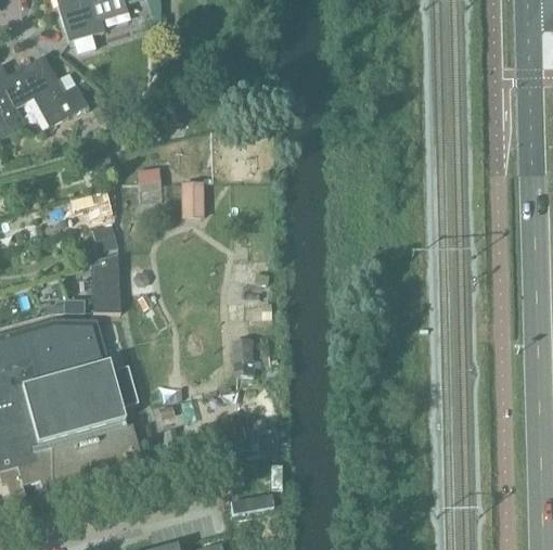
[(56,0),(69,42),(105,32),(101,17),(95,20),(90,0),(56,0)]
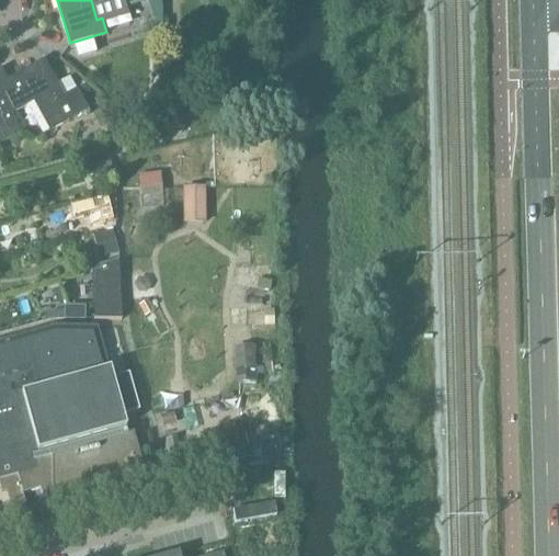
[(49,127),(89,106),(78,86),(65,92),(45,56),(8,76),(2,64),(0,65),(0,88),(12,111),(34,99),(49,127)]
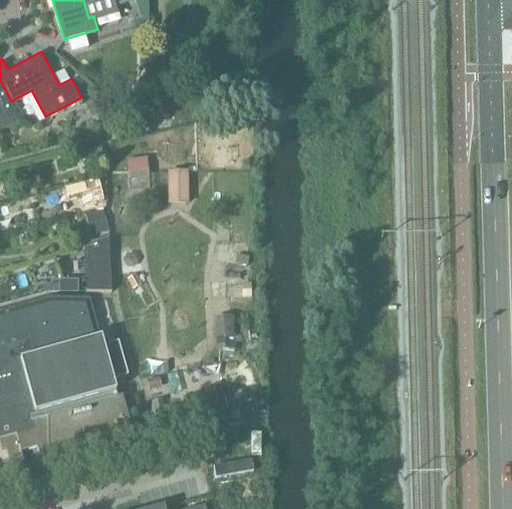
[(0,129),(20,117),(11,101),(0,80),(0,129)]
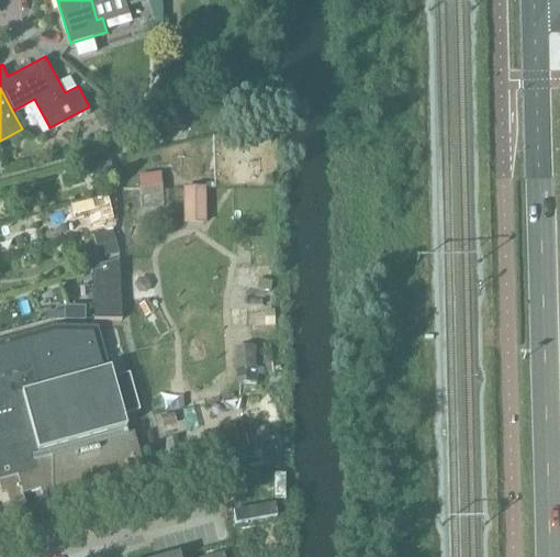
[(138,122),(142,134),(161,129),(158,117),(138,122)]
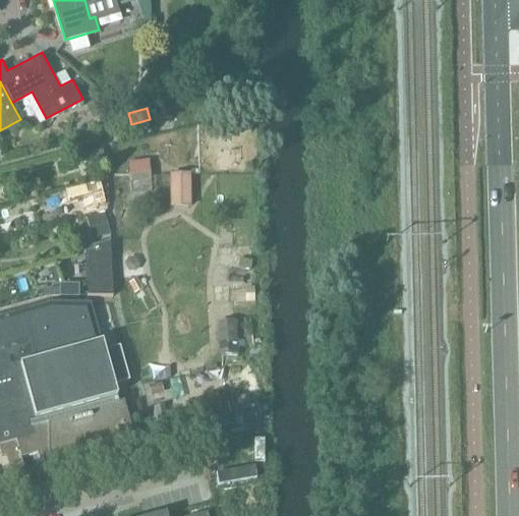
[(88,150),(92,166),(106,162),(102,147),(88,150)]
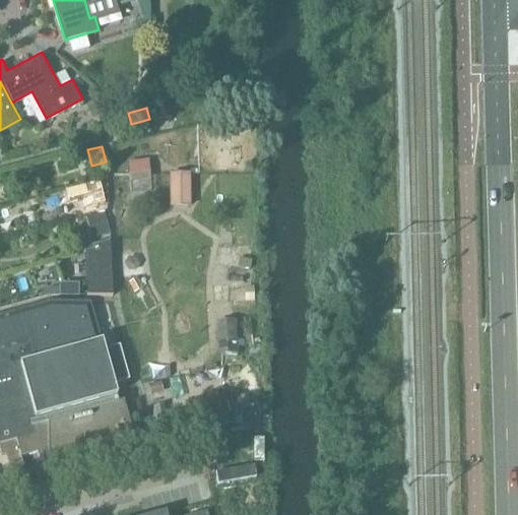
[(153,153),(132,155),(134,185),(155,183),(153,153)]
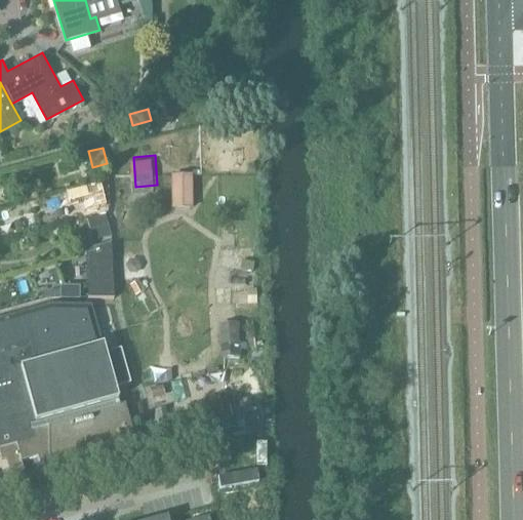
[(172,171),(172,205),(194,205),(194,171),(172,171)]
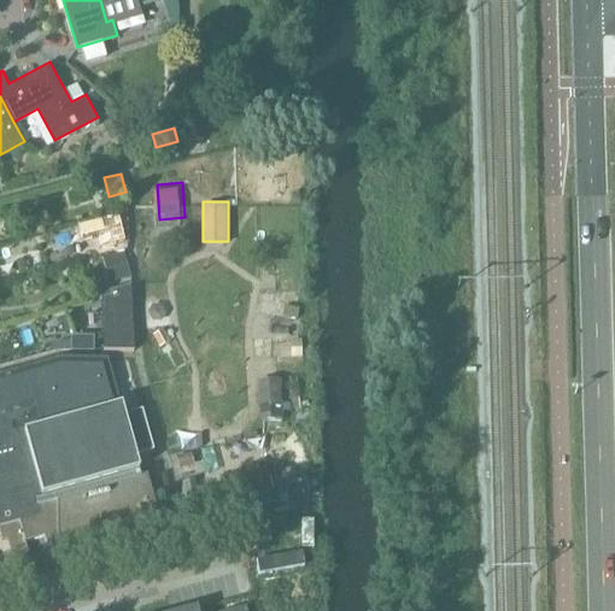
[(103,216),(107,240),(128,235),(123,211),(103,216)]
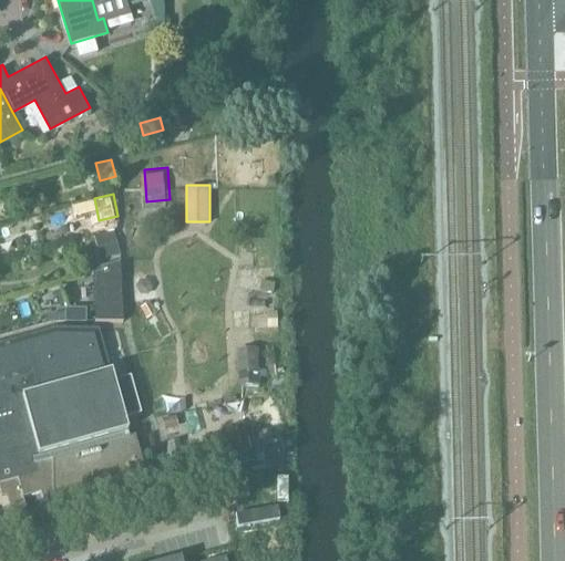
[(95,234),(100,255),(120,251),(115,230),(95,234)]
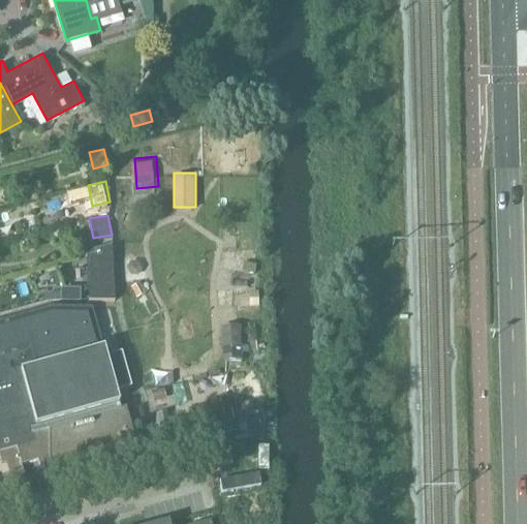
[(113,244),(90,251),(90,297),(116,298),(113,244)]
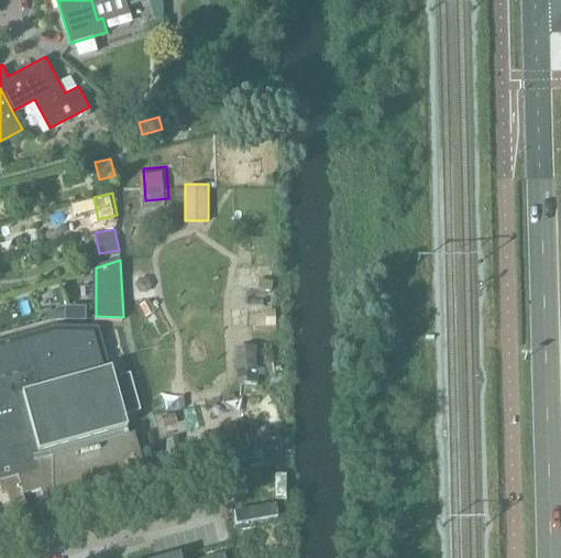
[(141,301),(150,318),(157,314),(149,296),(141,301)]
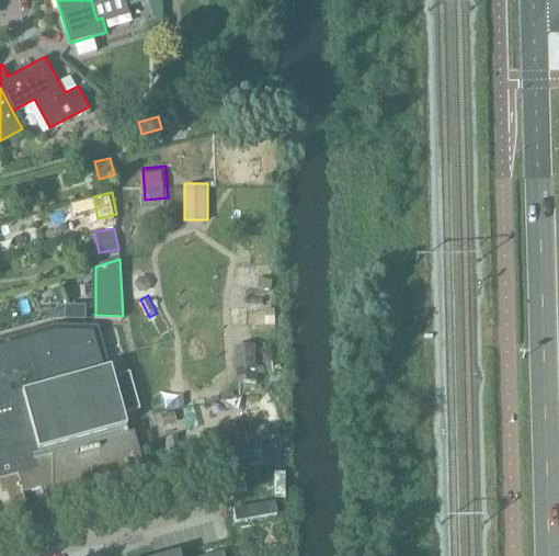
[(68,314),(88,314),(88,299),(68,301),(68,314)]
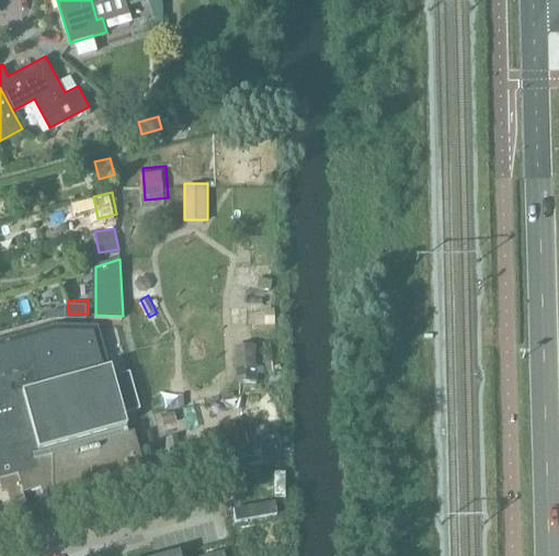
[(0,474),(16,471),(22,488),(42,483),(41,481),(52,483),(53,489),(144,464),(134,428),(128,430),(123,410),(140,406),(130,371),(130,370),(113,374),(99,322),(55,321),(0,337),(0,474)]
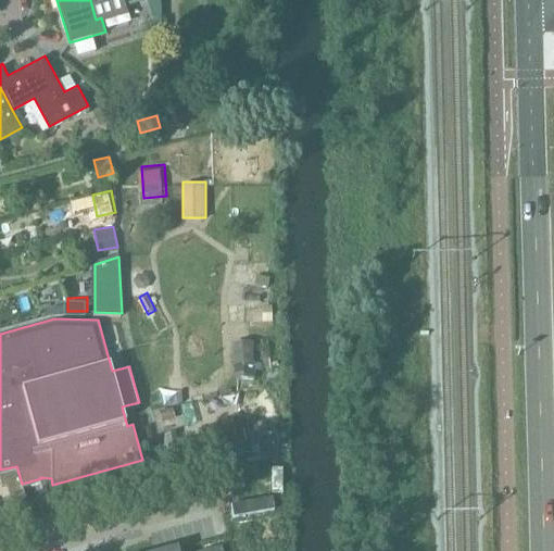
[(236,338),(238,374),(255,373),(252,337),(236,338)]
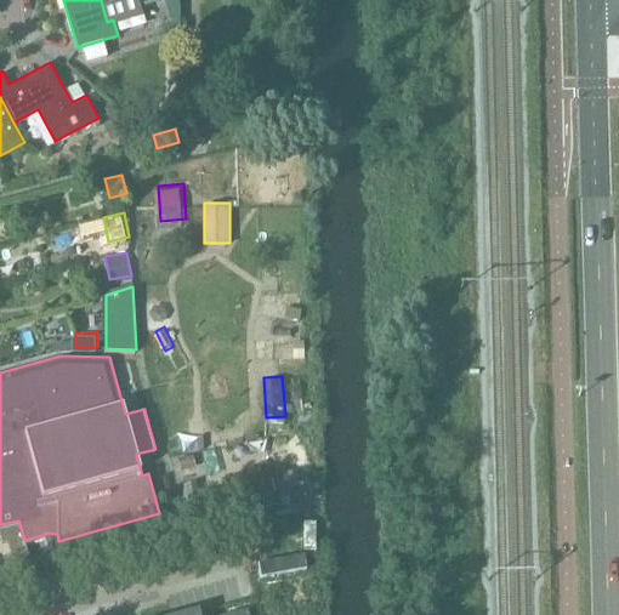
[(274,499),(266,466),(246,471),(255,504),(274,499)]
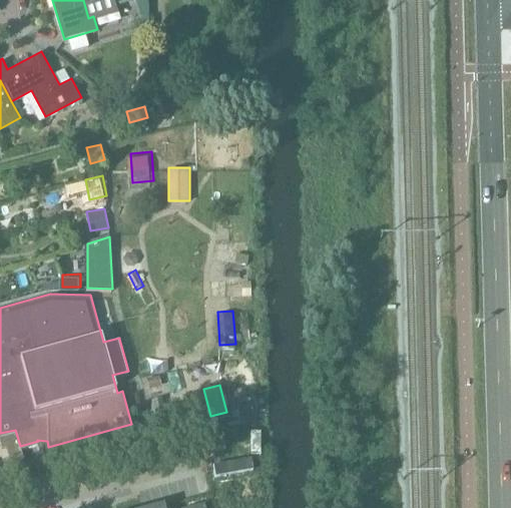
[(163,395),(152,398),(155,409),(165,407),(163,395)]
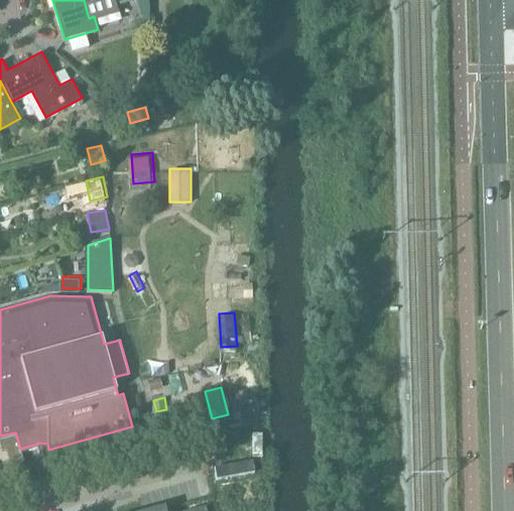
[(241,422),(233,423),(235,436),(243,435),(241,422)]
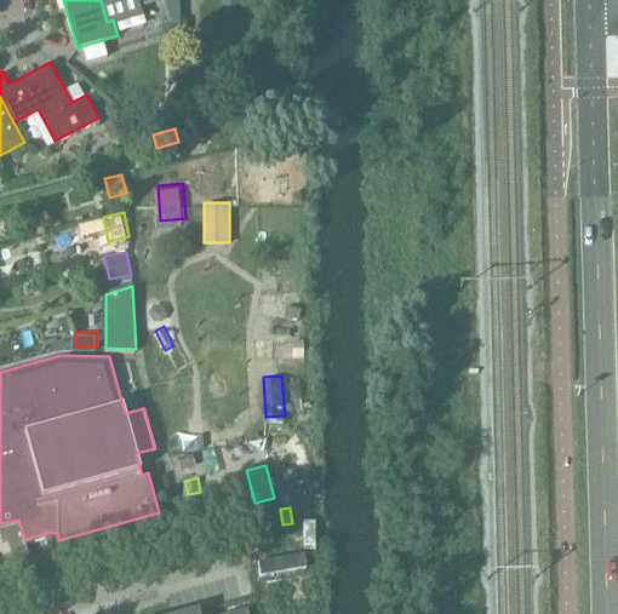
[(18,520),(0,523),(0,537),(1,541),(7,539),(12,558),(28,554),(24,539),(18,520)]
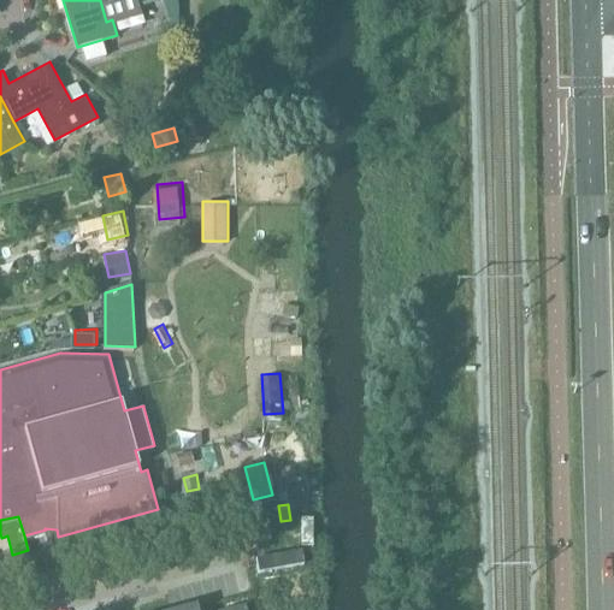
[(265,566),(307,555),(305,543),(261,554),(265,566)]
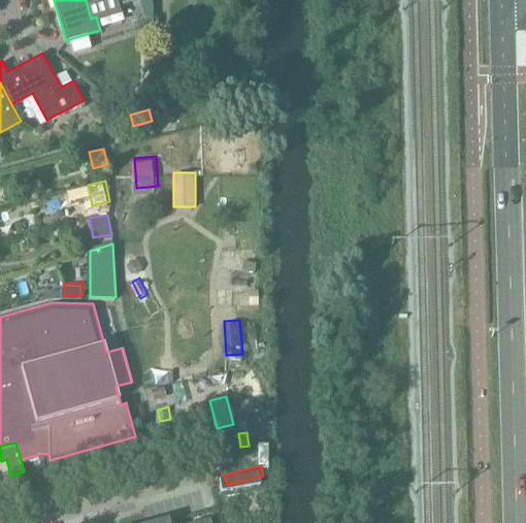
[(175,522),(216,522),(212,510),(174,520),(175,522)]
